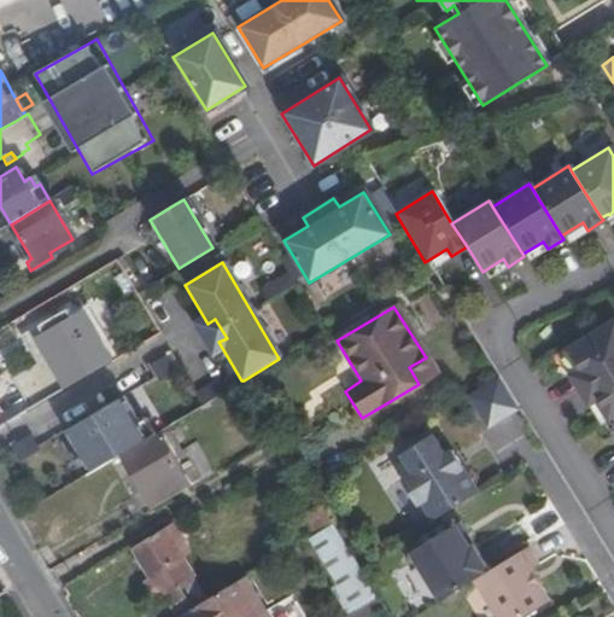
[(34,338),(64,389),(109,362),(79,312),(34,338)]
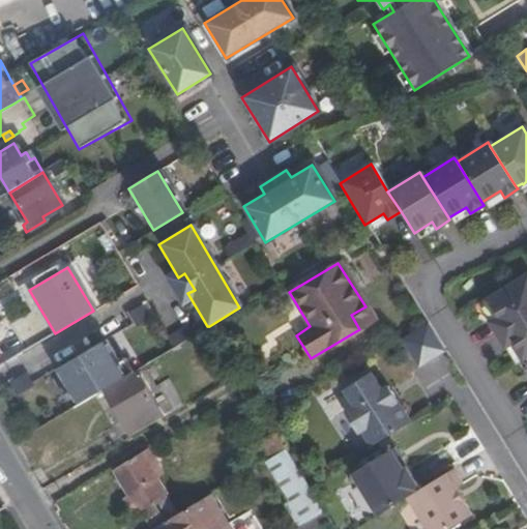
[(526,314),(526,273),(482,301),(493,317),(487,321),(495,334),(526,314)]
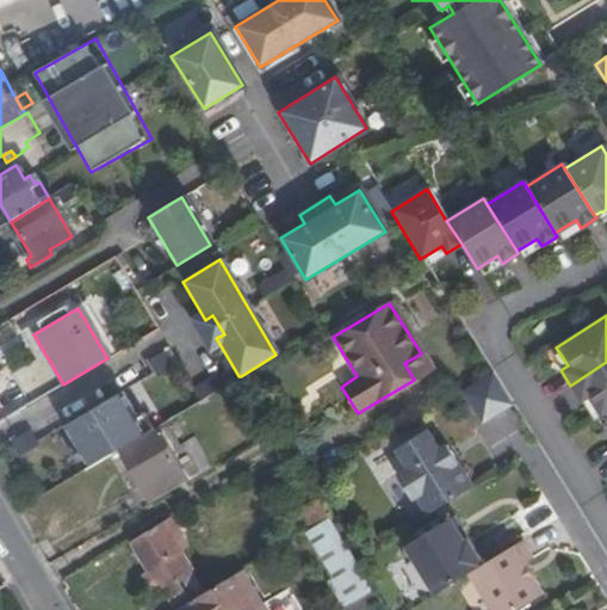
[(431,370),(421,353),(404,363),(414,380),(431,370)]
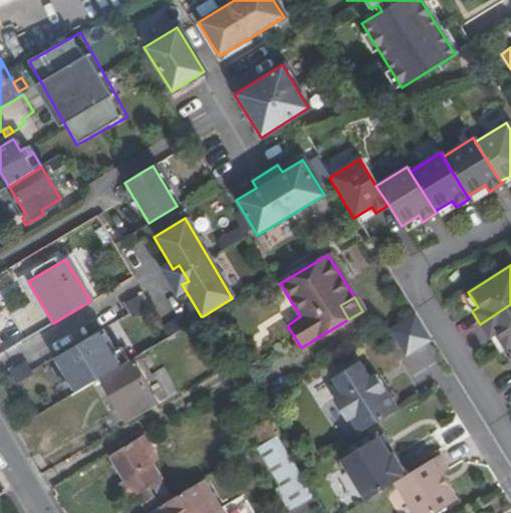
[(510,304),(480,324),(487,336),(494,332),(504,349),(510,344),(510,304)]
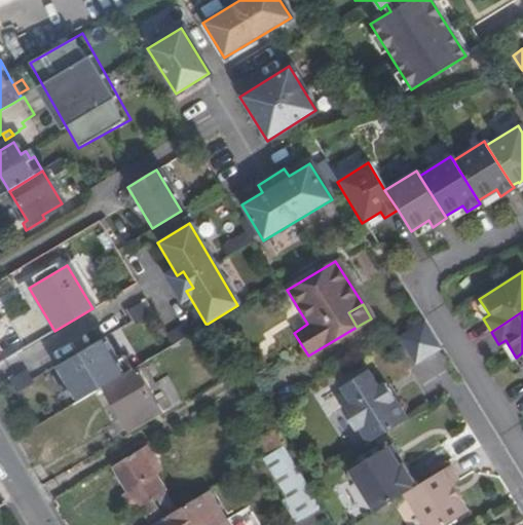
[(0,364),(22,350),(12,335),(0,341),(0,364)]
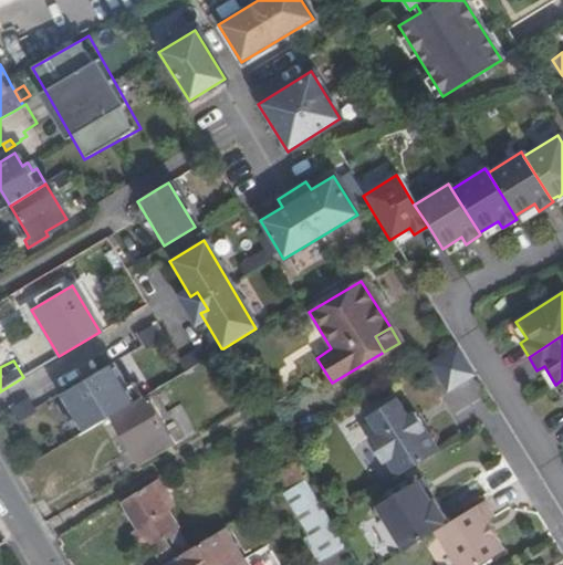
[(68,422),(75,437),(86,430),(110,416),(144,396),(145,395),(137,380),(131,385),(116,361),(95,375),(98,382),(90,387),(86,379),(64,393),(77,416),(68,422)]
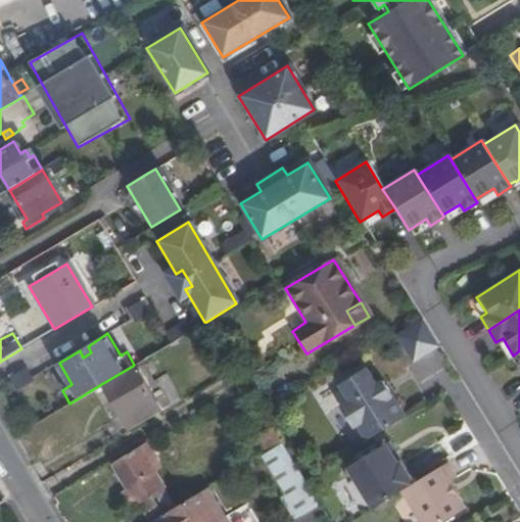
[(169,343),(137,363),(142,371),(182,347),(177,339),(169,343)]
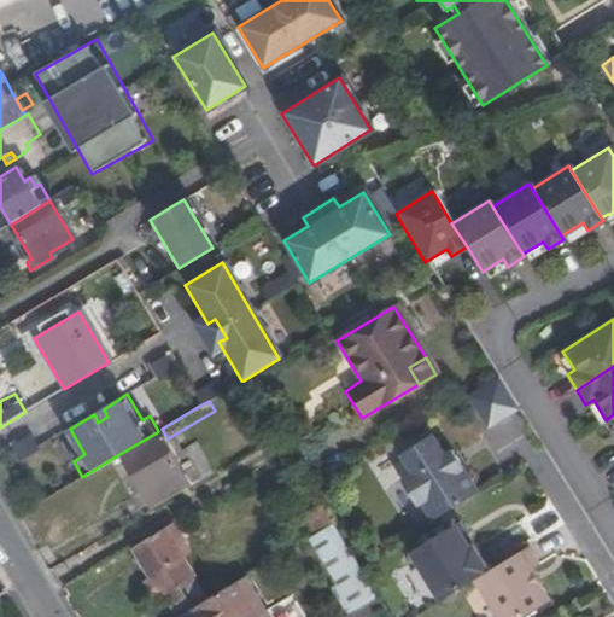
[(104,409),(94,414),(98,423),(107,417),(104,409)]
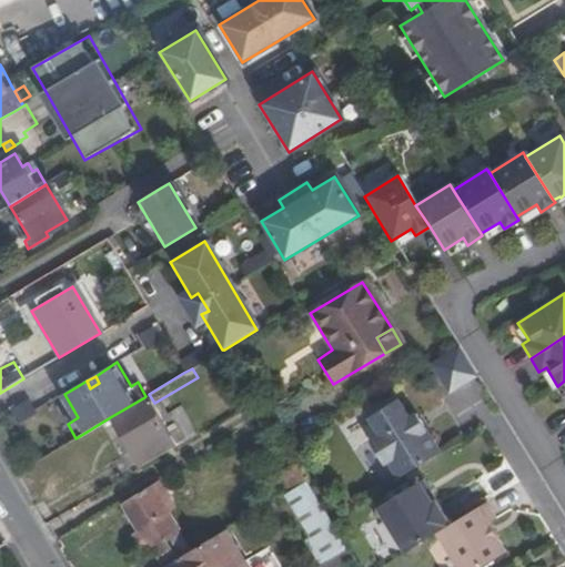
[(110,417),(129,449),(140,469),(173,448),(160,424),(144,397),(110,417)]
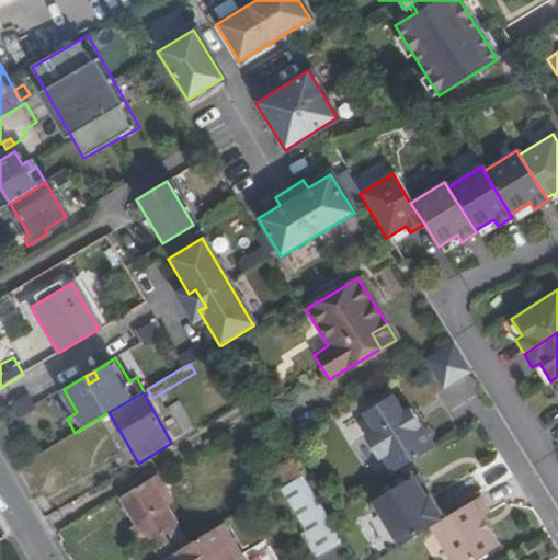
[(380,456),(390,472),(432,447),(408,408),(401,412),(390,395),(362,411),(373,430),(363,436),(376,458),(380,456)]
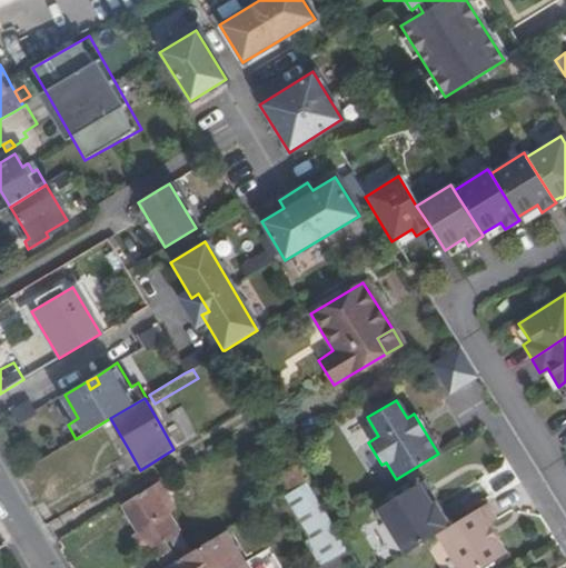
[(130,476),(140,470),(129,450),(119,456),(130,476)]
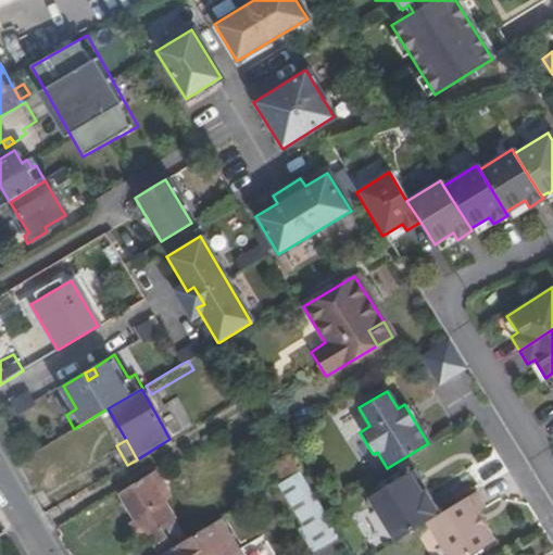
[(274,466),(283,481),(298,471),(289,457),(274,466)]
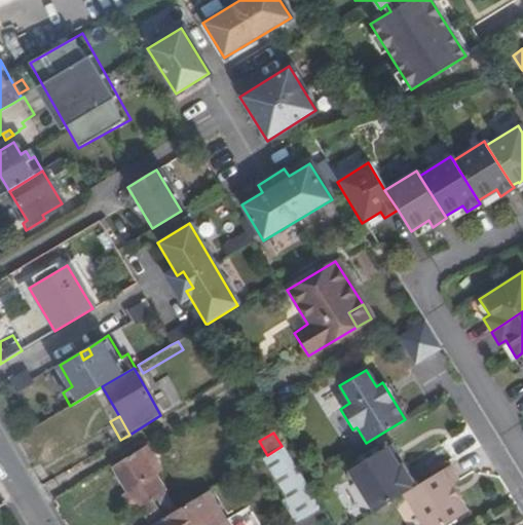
[(388,444),(386,446),(399,465),(401,464),(388,444)]
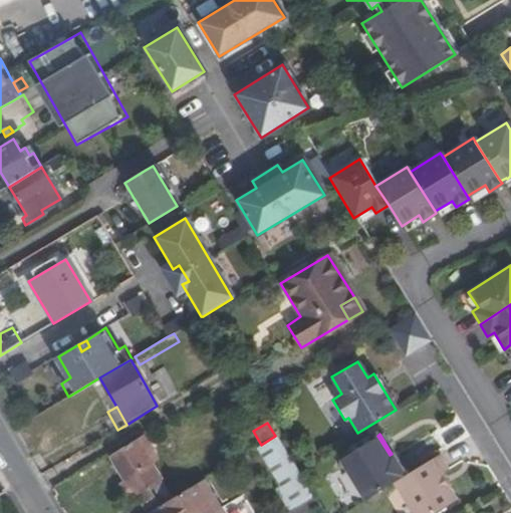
[(149,512),(169,501),(157,480),(158,479),(148,463),(142,453),(149,449),(141,436),(107,455),(123,482),(119,484),(119,485),(124,494),(126,494),(130,492),(132,494),(133,494),(144,512),(149,512)]
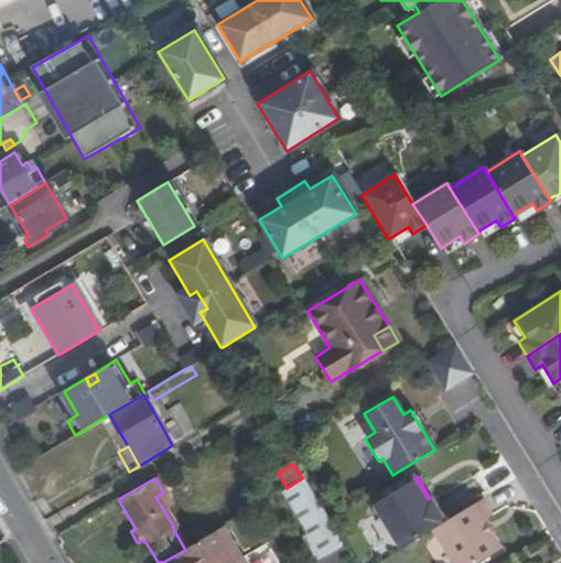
[(343,544),(302,478),(287,488),(279,493),(303,533),(299,537),(314,562),(343,544)]
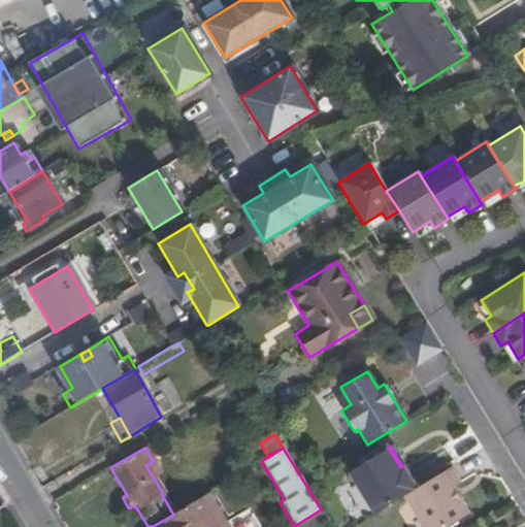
[(349,471),(375,514),(404,495),(417,488),(402,466),(400,467),(388,448),(349,471)]
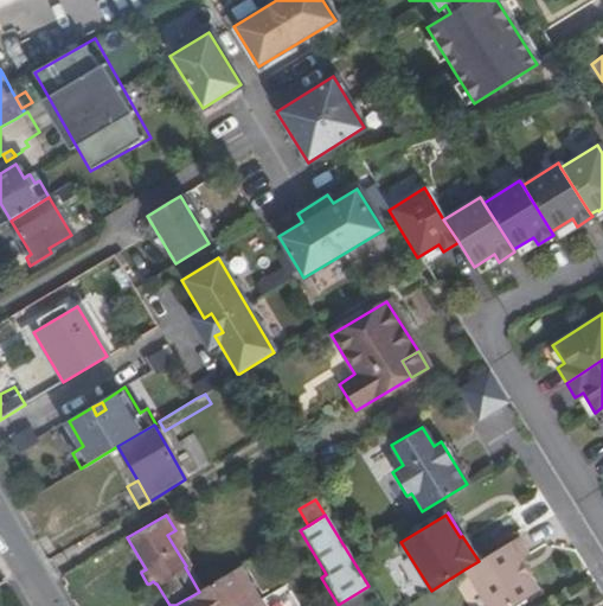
[(167,535),(174,547),(183,542),(175,530),(167,535)]
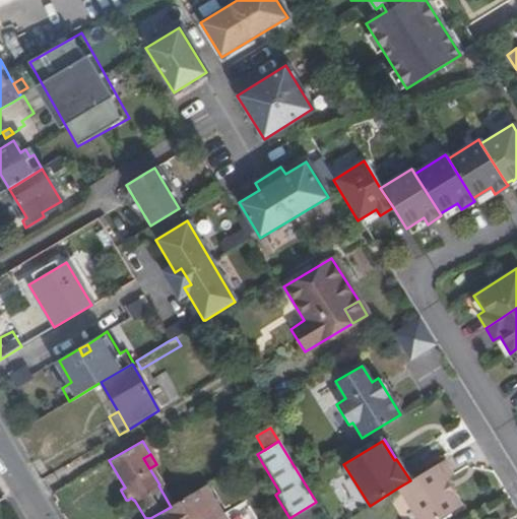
[(398,488),(416,518),(439,518),(460,505),(444,479),(451,476),(442,460),(410,480),(398,488)]
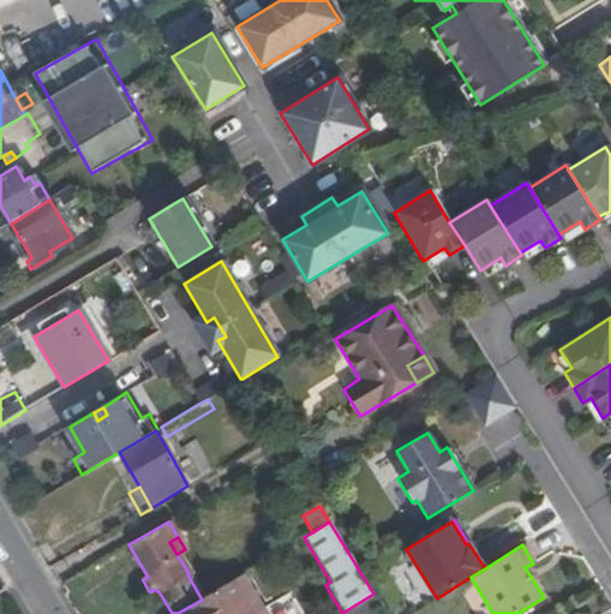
[(262,613),(240,577),(202,600),(178,613),(262,613)]
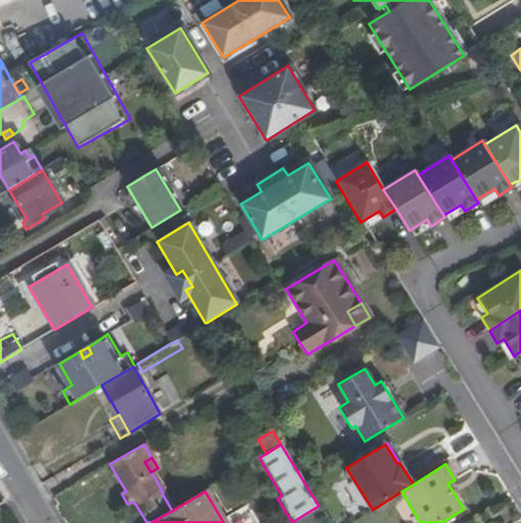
[(292,522),(314,522),(326,517),(318,506),(292,522)]
